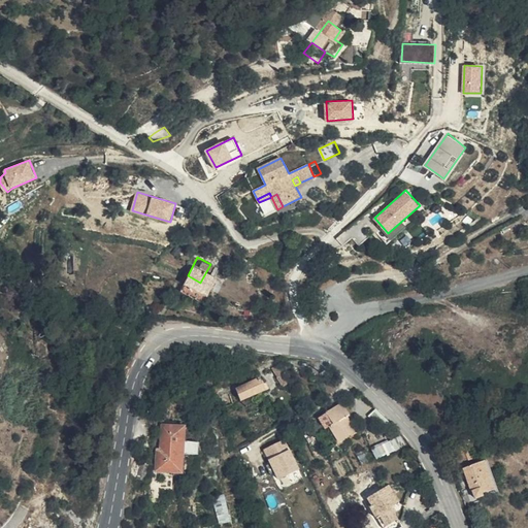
[(222,271),(210,264),(200,283),(212,289),(222,271)]
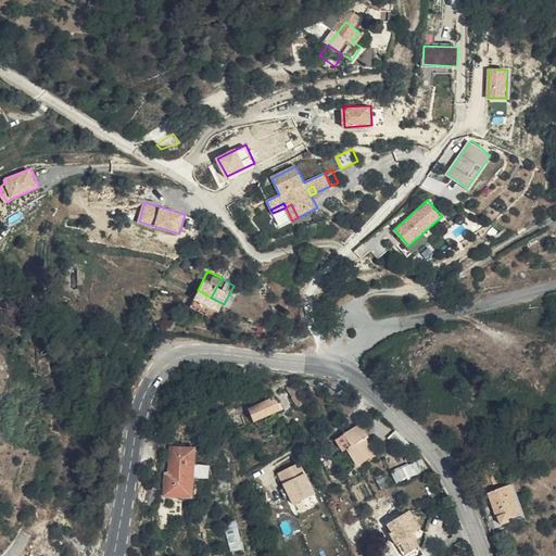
[(211,298),(198,290),(193,298),(219,312),(224,304),(211,298)]
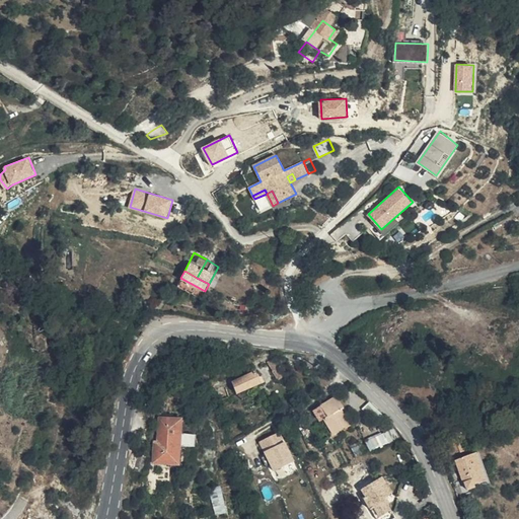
[(291,372),(281,354),(270,361),(280,378),(291,372)]
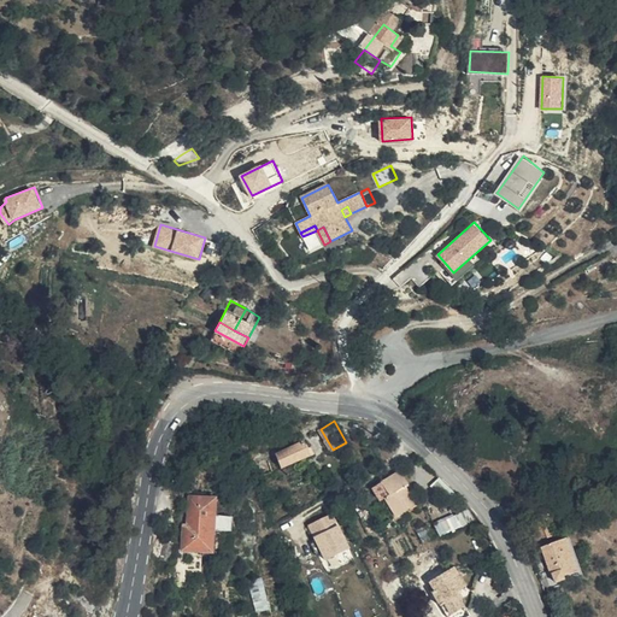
[(306,441),(313,454),(318,453),(311,439),(306,441)]
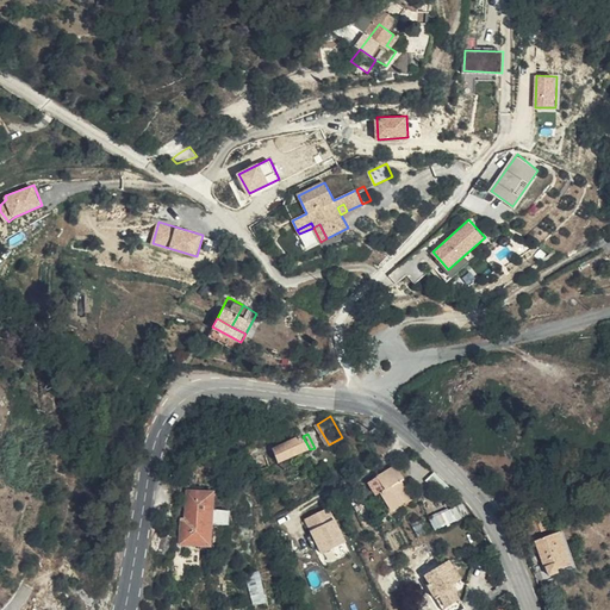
[(303,436),(287,443),(293,458),(310,449),(303,436)]
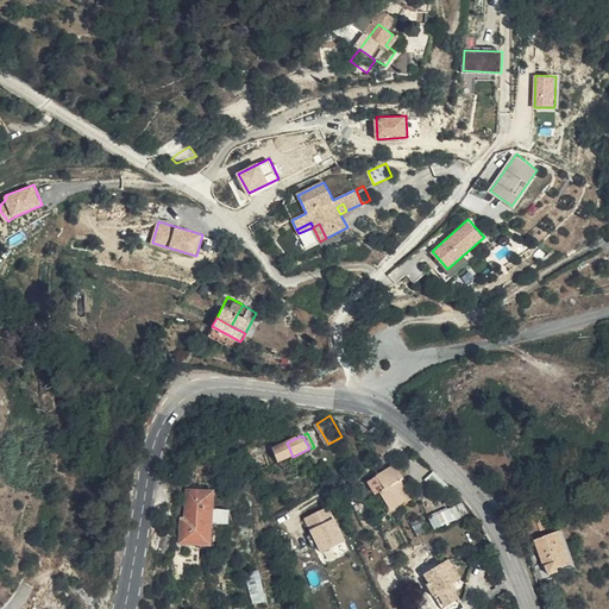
[(293,457),(287,443),(274,449),(280,463),(293,457)]
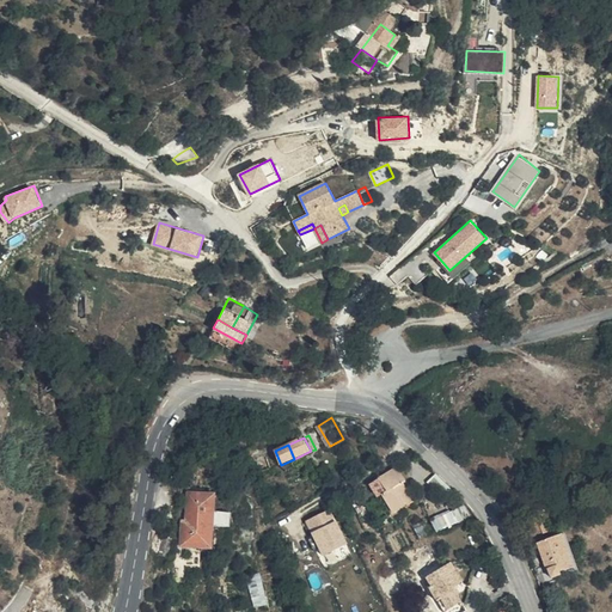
[(397,465),(380,477),(389,490),(383,494),(395,513),(414,500),(403,483),(408,481),(397,465)]
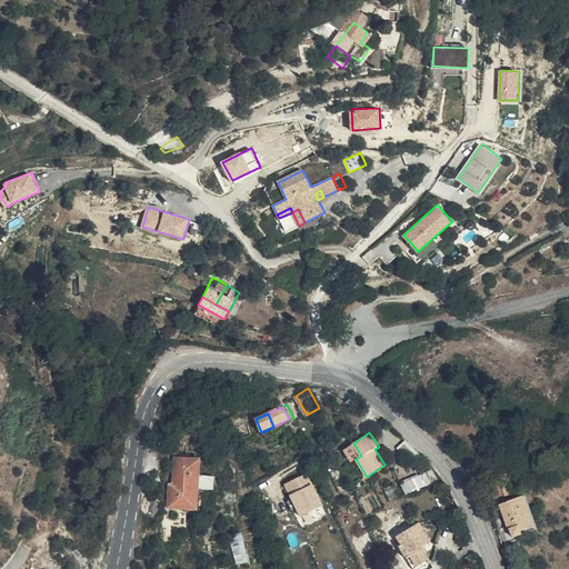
[(201,459),(175,457),(173,482),(170,482),(168,507),(198,509),(201,459)]
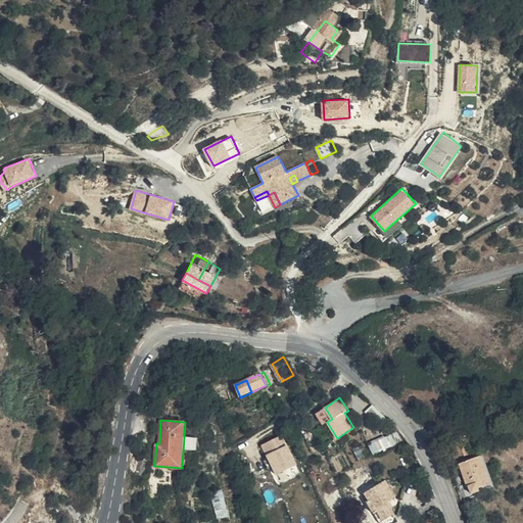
[(297,464),(283,434),(263,444),(277,473),(297,464)]
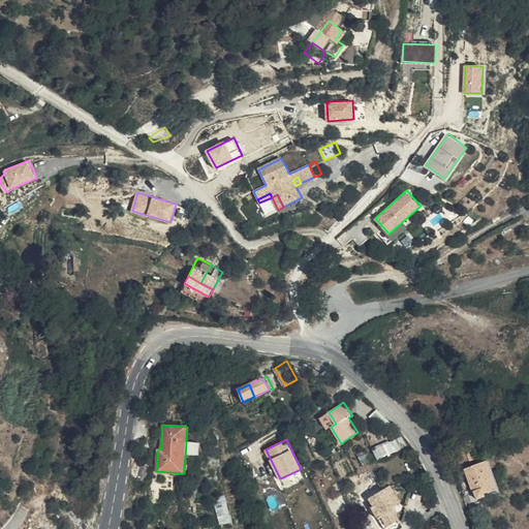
[(373,446),(377,457),(398,448),(394,439),(373,446)]
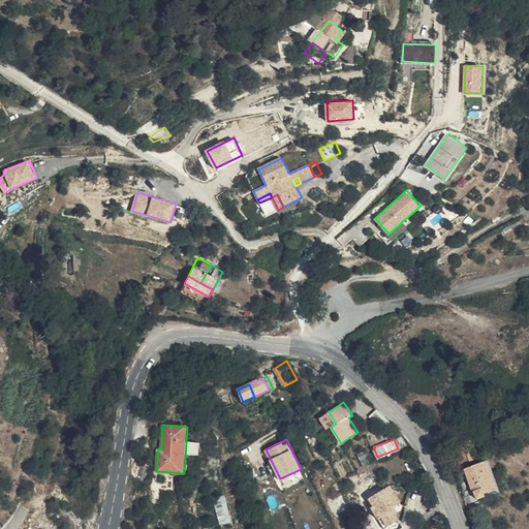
[(188,441),(186,453),(198,454),(199,443),(188,441)]
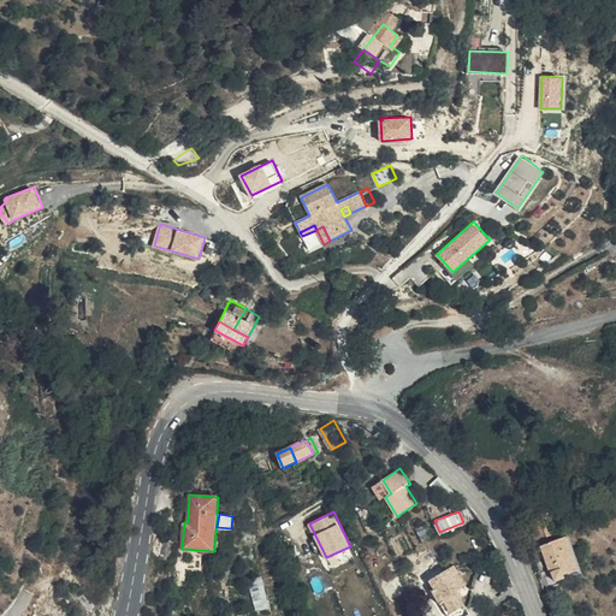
[(418,527),(421,542),(433,538),(430,523),(418,527)]
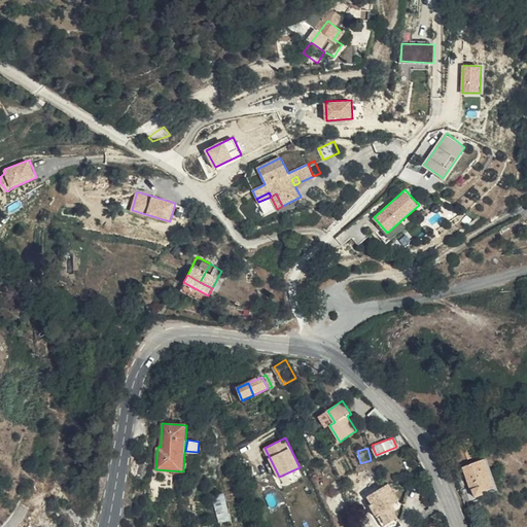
[(497,494),(485,462),(467,468),(476,491),(463,497),(467,506),(497,494)]
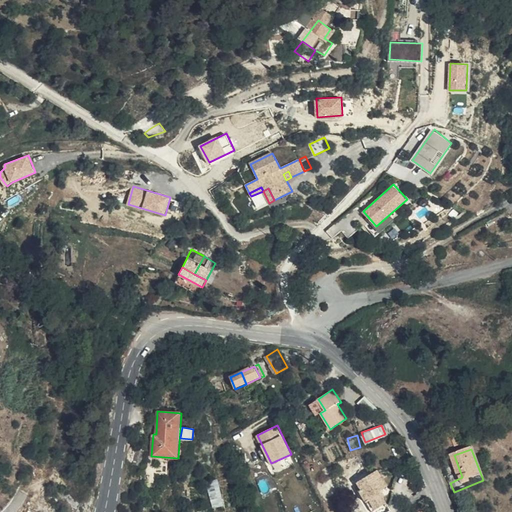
[(382,479),(375,469),(354,483),(359,490),(355,493),(361,503),(367,499),(373,510),(384,504),(376,491),(380,489),(376,483),(382,479)]
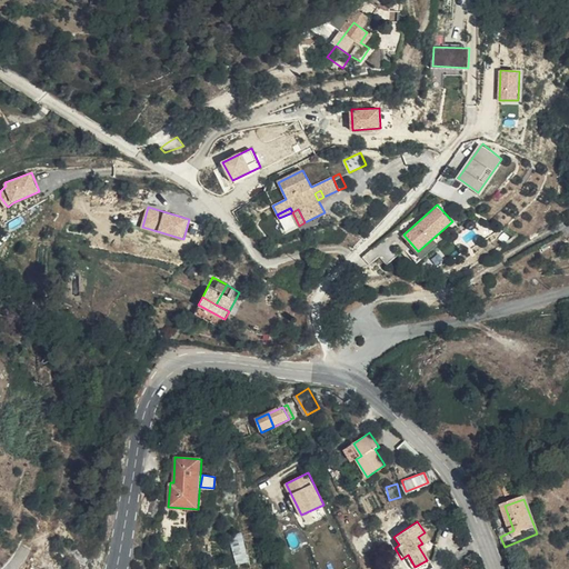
[(250,560),(243,531),(231,535),(238,563),(250,560)]
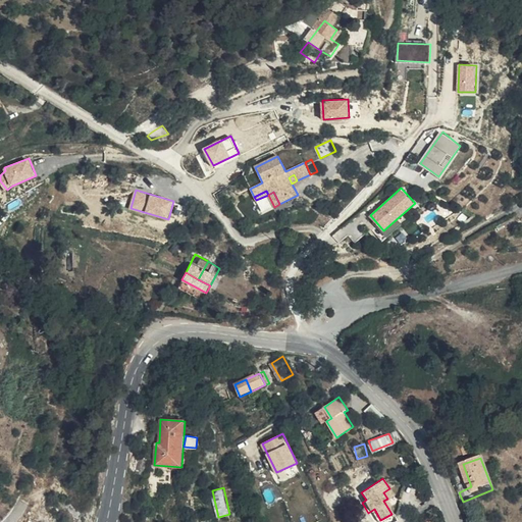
[(394,494),(389,488),(383,492),(387,499),(394,494)]
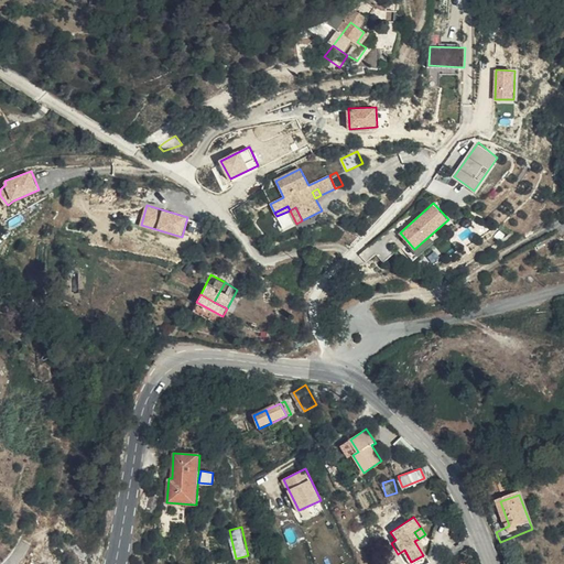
[(407,563),(411,562),(404,550),(398,554),(404,563),(407,563)]
